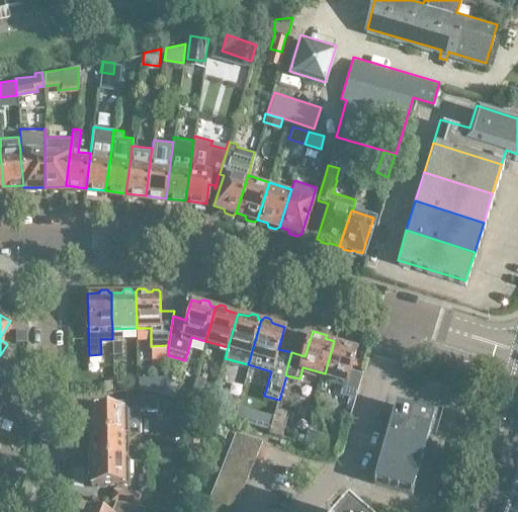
[(121,351),(121,339),(112,339),(112,352),(121,351)]
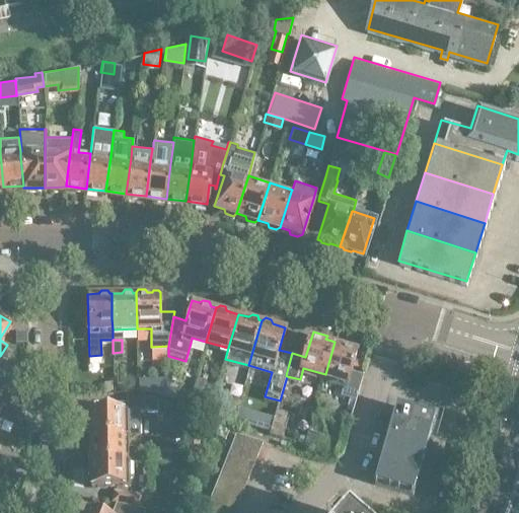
[(335,342),(325,374),(346,380),(342,393),(357,397),(363,373),(351,370),(358,349),(355,348),(356,344),(342,340),(341,344),(335,342)]
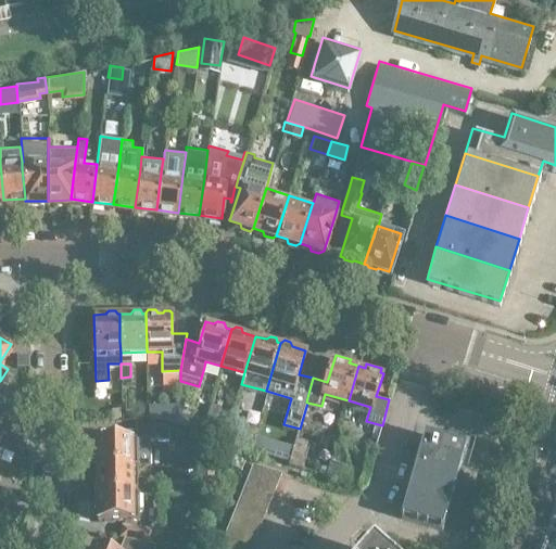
[(220,403),(210,399),(205,413),(201,428),(218,433),(223,421),(215,419),(220,403)]
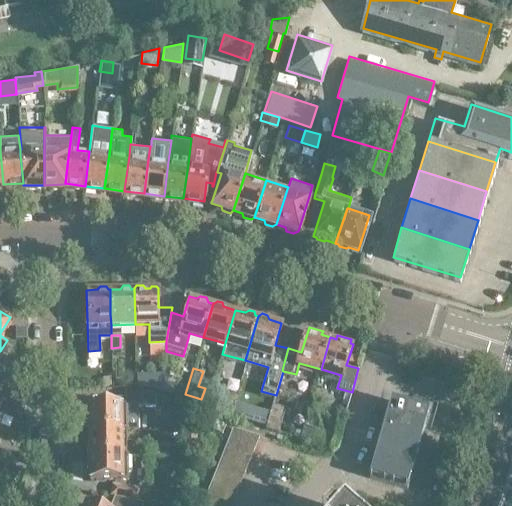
[(158,375),(141,374),(140,384),(157,386),(158,375)]
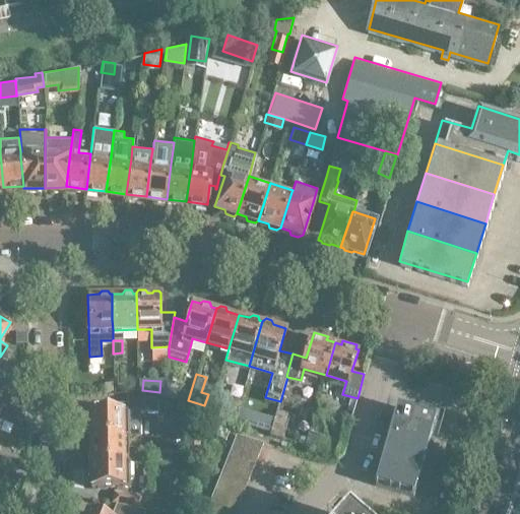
[(178,387),(167,384),(164,393),(175,396),(178,387)]
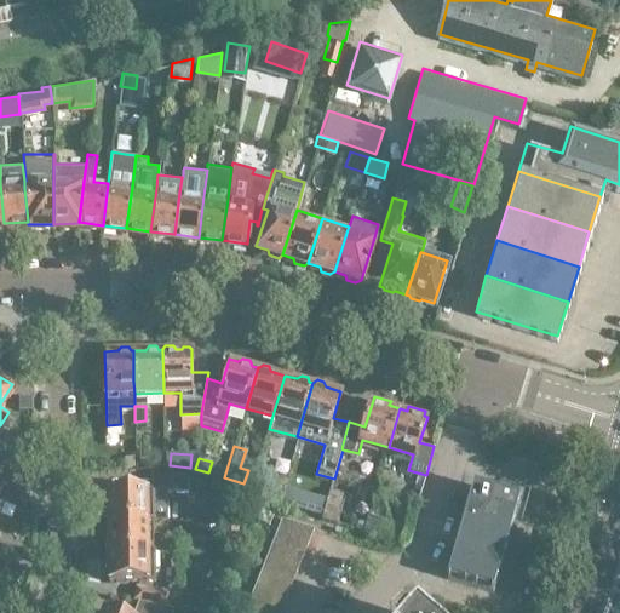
[(108,502),(104,505),(104,511),(108,515),(108,516),(108,517),(153,516),(153,517),(165,517),(168,517),(168,516),(167,488),(189,488),(189,471),(151,471),(151,477),(135,479),(135,487),(108,487),(108,502)]
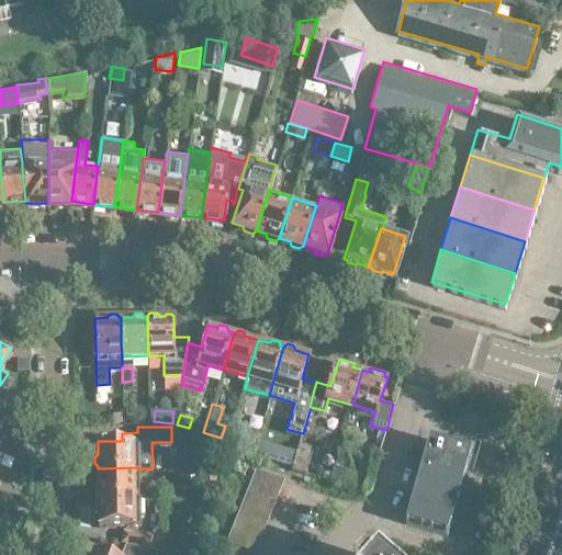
[(458,443),(430,435),(406,520),(449,532),(475,438),(460,434),(458,443)]
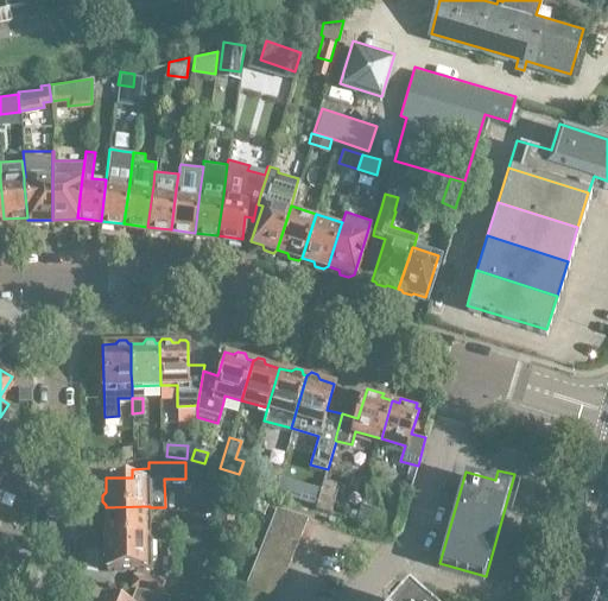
[(339,480),(323,475),(315,505),(331,508),(339,480)]
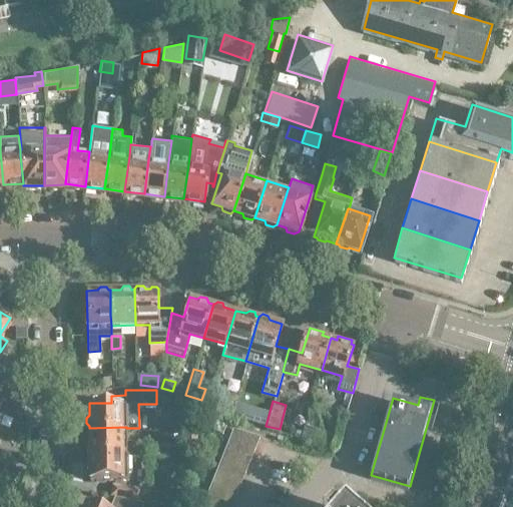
[(250,407),(232,402),(230,412),(247,417),(250,407)]
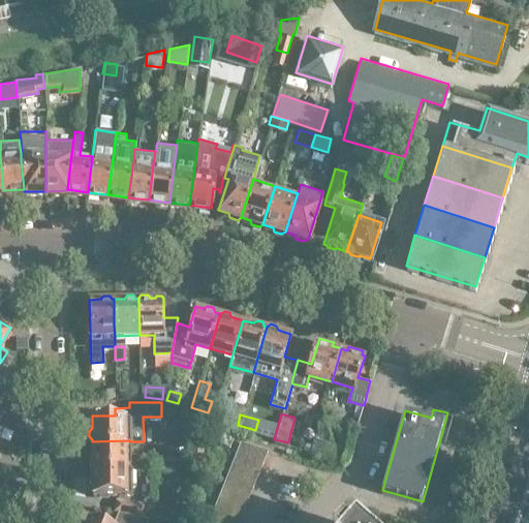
[(230,445),(234,436),(224,433),(221,441),(230,445)]
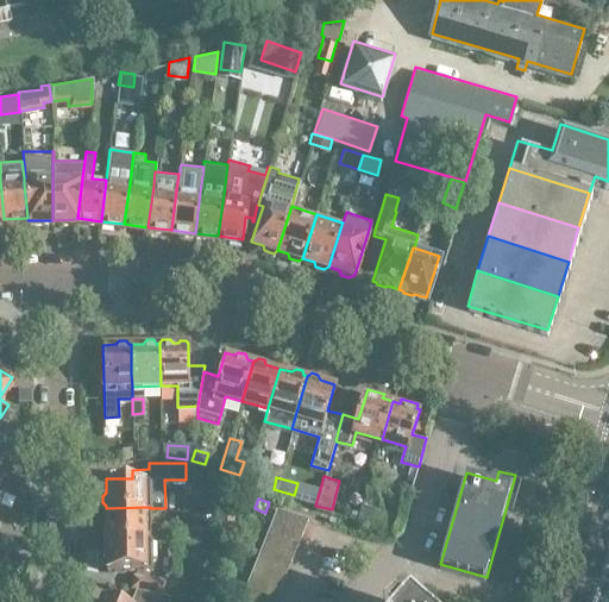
[(278,506),(272,520),(303,530),(309,514),(278,506)]
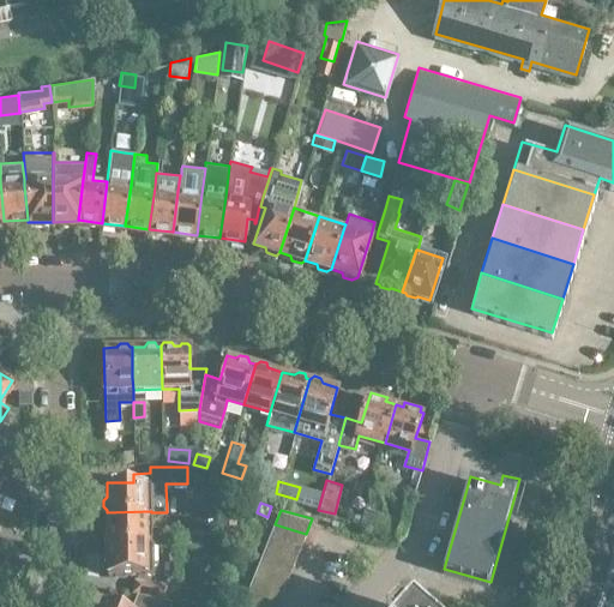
[(398,518),(371,510),(367,522),(395,530),(398,518)]
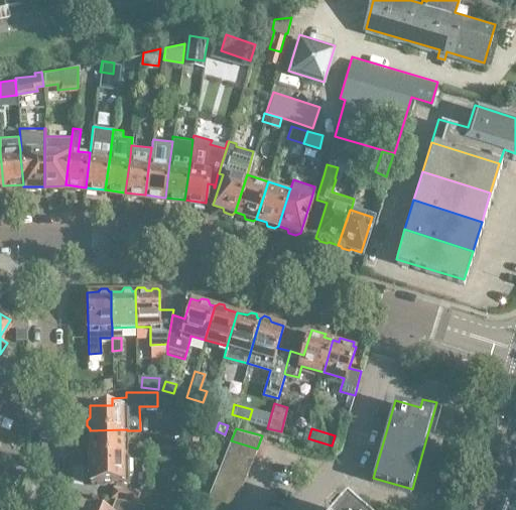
[(90,441),(88,443),(88,455),(127,454),(127,430),(127,429),(90,430),(90,440),(90,441)]
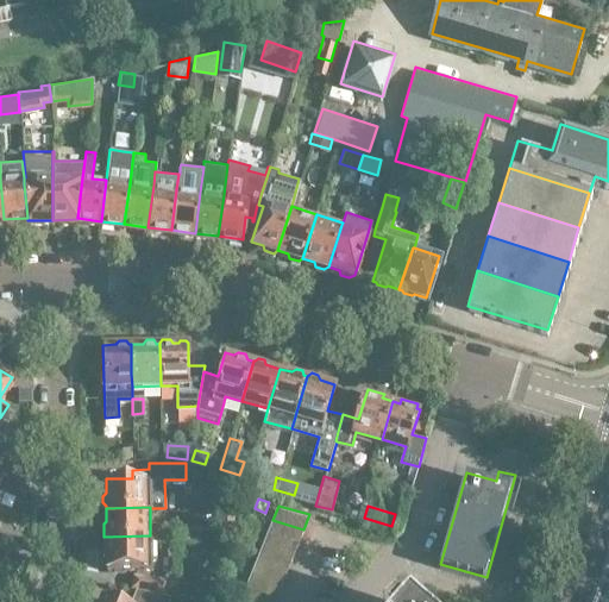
[(221,514),(221,534),(233,533),(233,514),(221,514)]
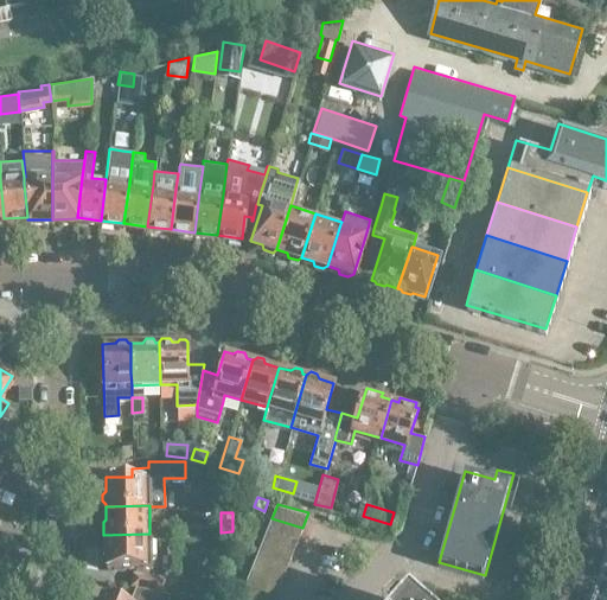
[(272,518),(266,531),(296,541),(302,528),(272,518)]
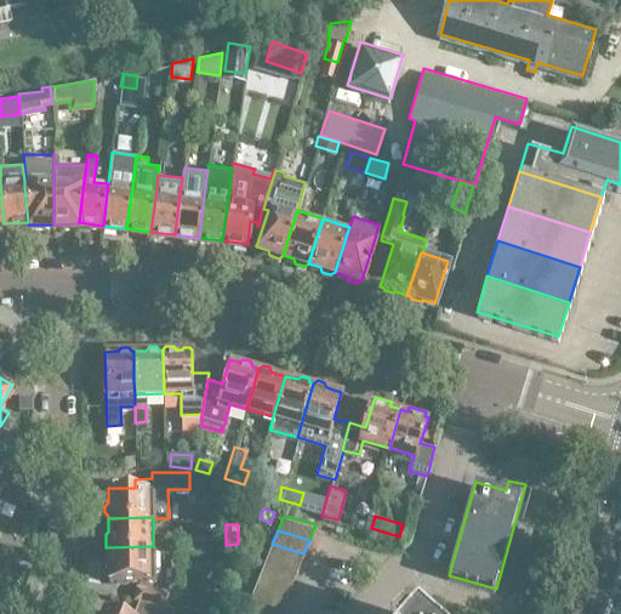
[(272,544),(267,557),(298,567),(303,553),(272,544)]
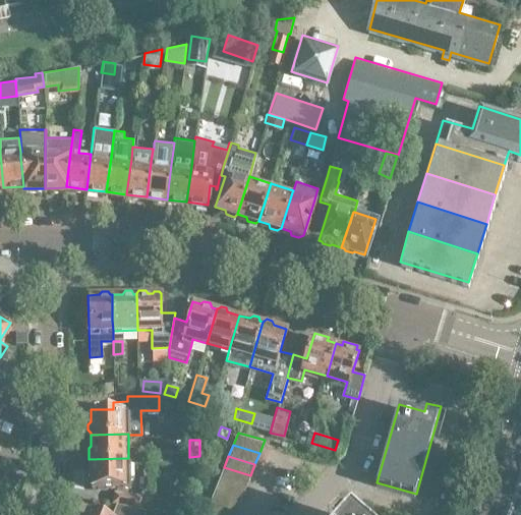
[(128,458),(89,459),(89,471),(91,473),(92,484),(129,483),(128,458)]
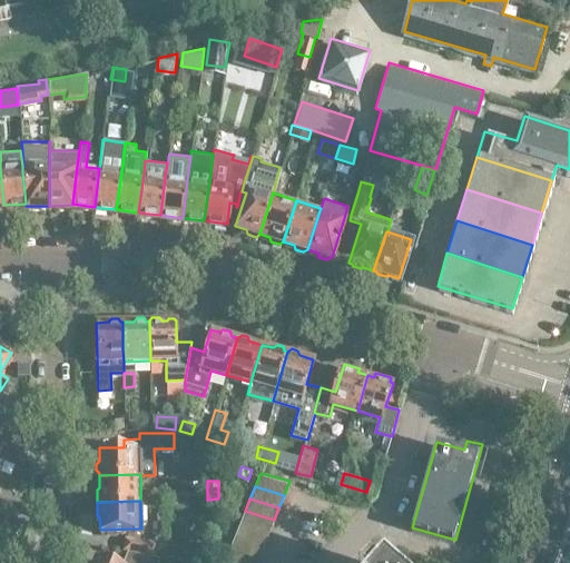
[(245,511),(239,523),(268,533),(274,520),(245,511)]
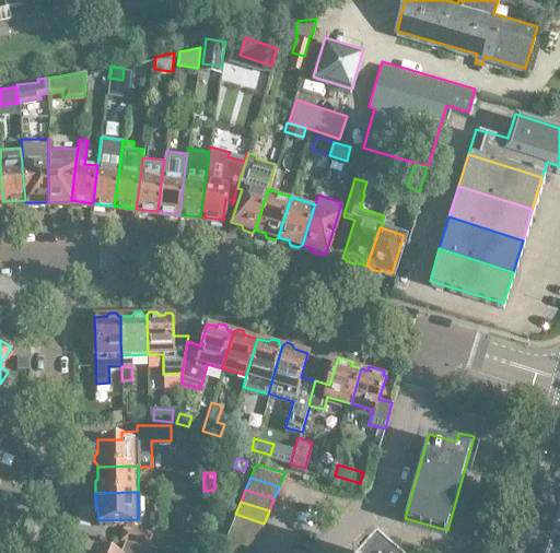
[(235,514),(231,527),(258,536),(264,524),(235,514)]
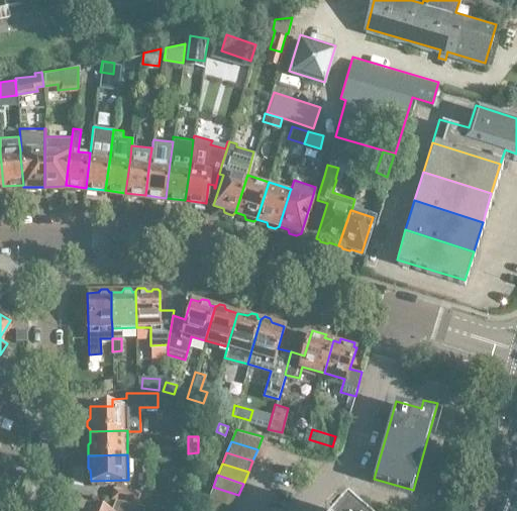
[(113,486),(111,496),(116,498),(138,503),(140,492),(113,486)]
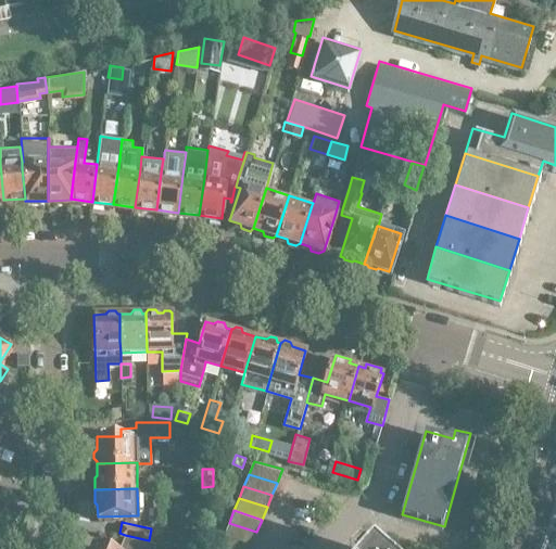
[(229,523),(224,535),(252,544),(256,532),(229,523)]
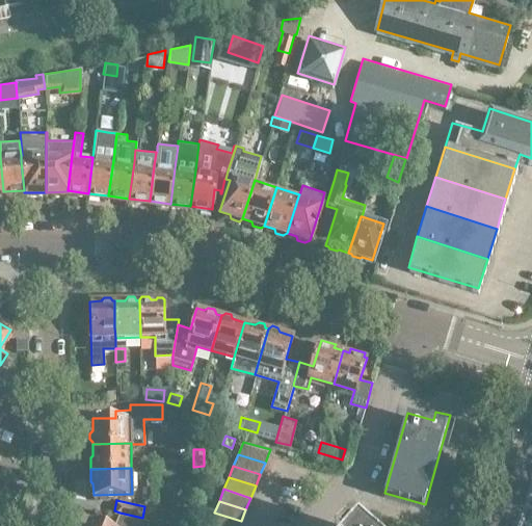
[(147,525),(150,520),(142,518),(120,513),(113,525),(106,525),(89,519),(86,525),(147,525)]
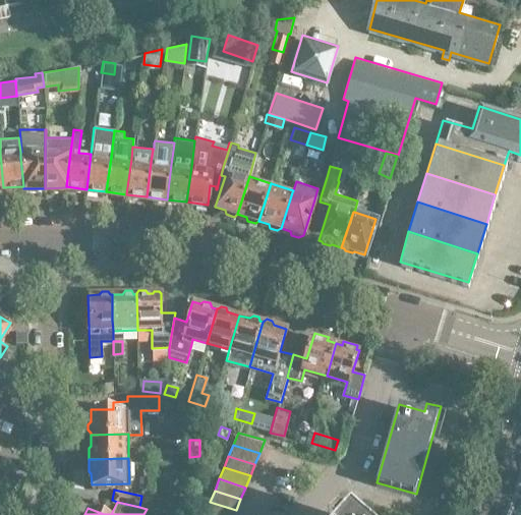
[(210,502),(205,513),(210,514),(233,514),(236,510),(210,502)]
